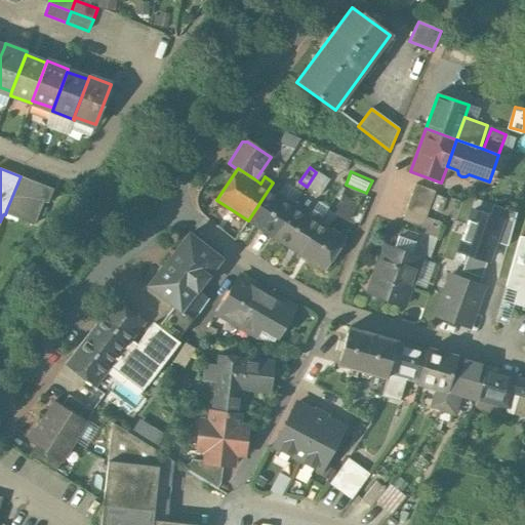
[(329,180),(316,172),(307,187),(319,195),(329,180)]
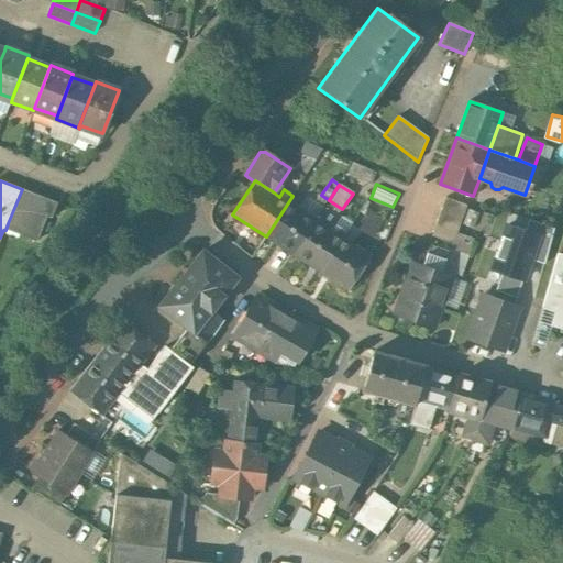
[(58,202),(22,189),(8,223),(22,229),(20,234),(39,240),(47,217),(52,219),(58,202)]
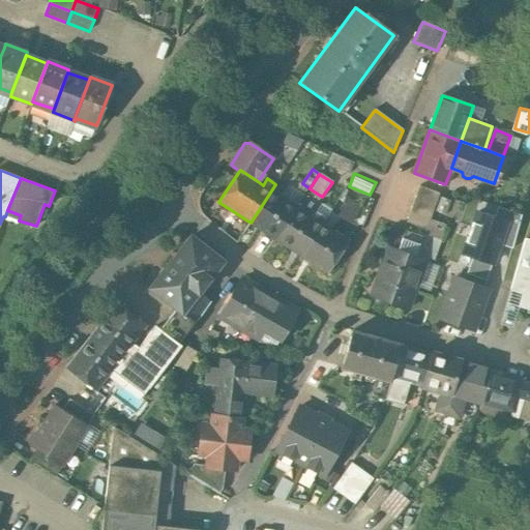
[(275,184),(251,223),(276,240),(297,207),(280,196),(284,189),(275,184)]
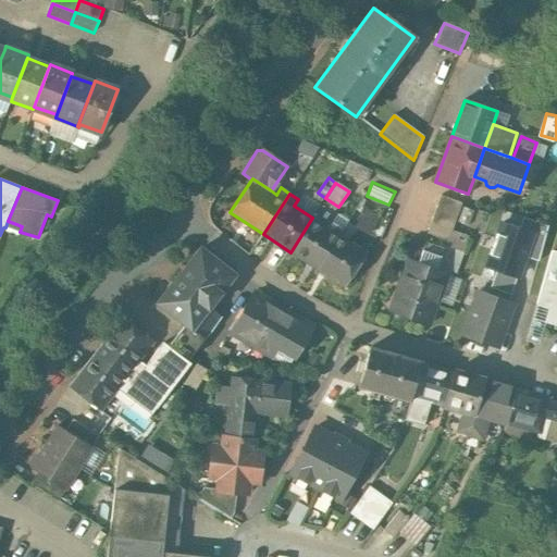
[(441,196),(424,240),(446,249),(446,247),(453,231),(462,203),(441,196)]
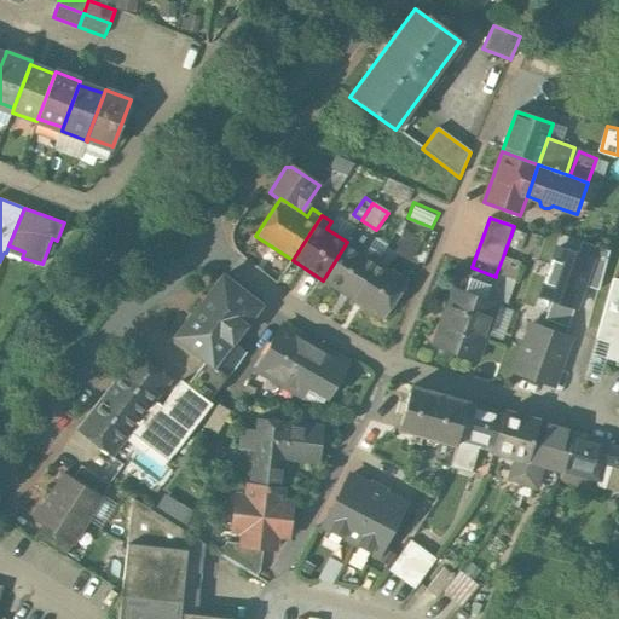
[(577,255),(591,260),(583,285),(599,290),(609,250),(582,241),(577,255)]
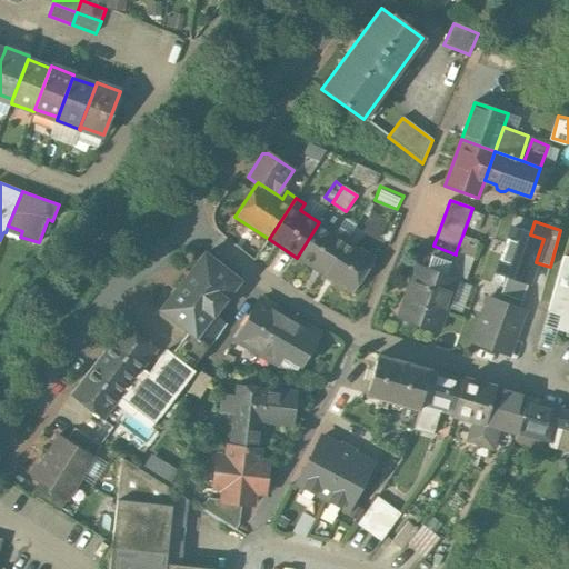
[(337,235),(319,222),(297,258),(325,276),(351,233),(341,227),(337,235)]
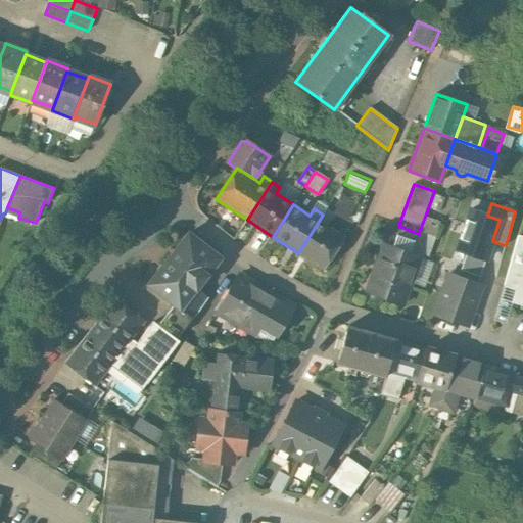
[(487,216),(470,209),(457,249),(466,252),(485,259),(492,241),(500,220),(487,216)]
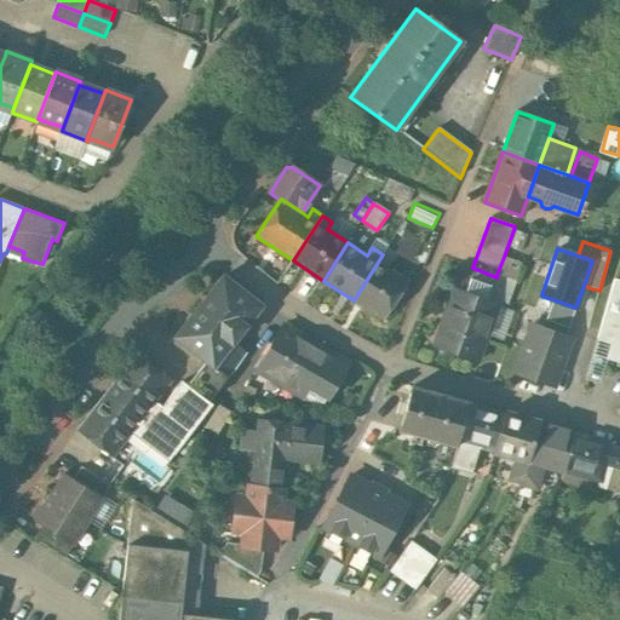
[(383,254),(354,300),(382,319),(407,281),(386,268),(392,259),(383,254)]
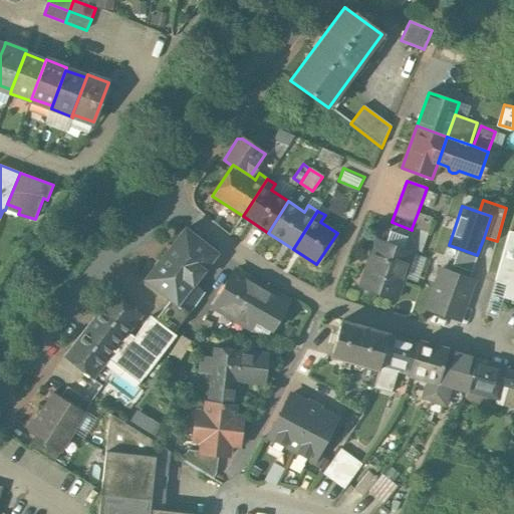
[(433,218),(418,213),(412,228),(416,229),(408,250),(413,252),(413,253),(420,256),(433,218)]
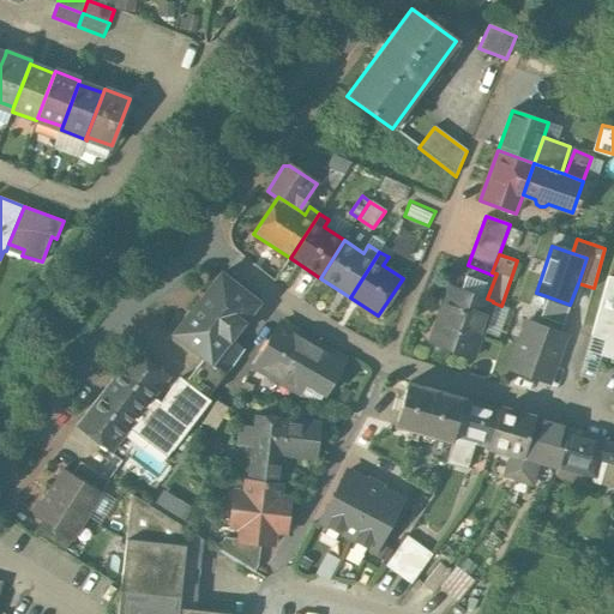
[(216,269),(170,331),(204,357),(211,363),(212,362),(230,338),(259,302),(216,269)]
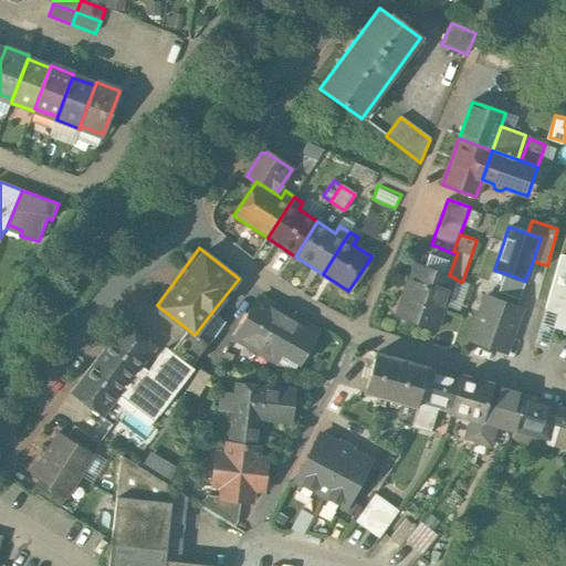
[(565,255),(561,254),(545,310),(558,314),(554,328),(565,332),(565,255)]
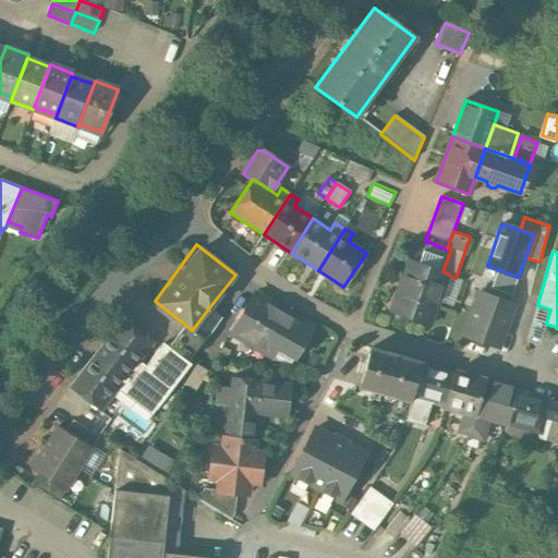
[(443,271),(409,259),(390,312),(429,326),(448,275),(448,274),(443,271)]
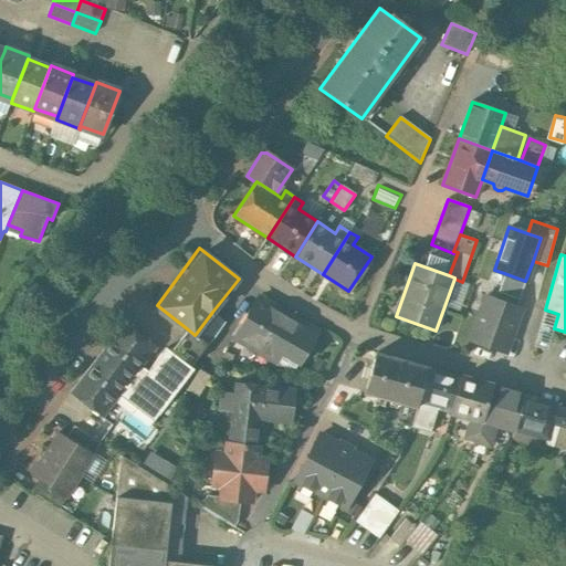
[(519,300),(525,281),(504,273),(498,293),(519,300)]
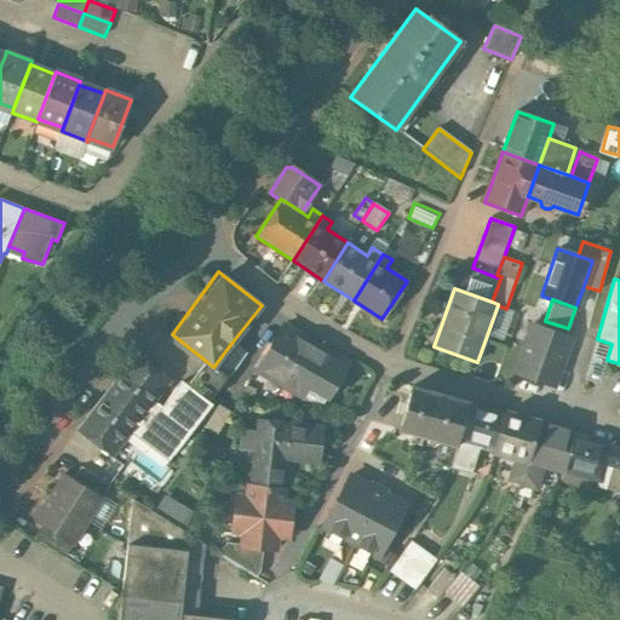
[(569,339),(533,327),(516,372),(554,385),(569,339)]
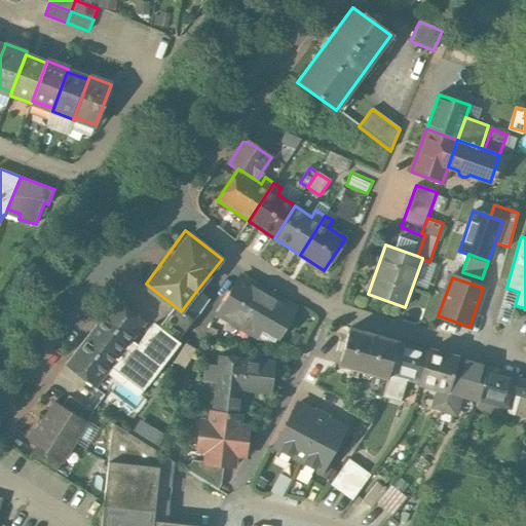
[(295,309),(251,283),(245,293),(234,287),(219,313),(242,328),(246,323),(260,331),(263,327),(279,336),(295,309)]
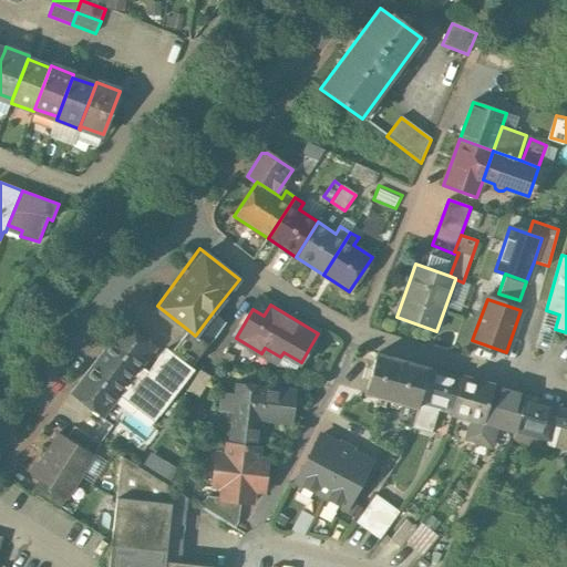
[(213,312),(196,334),(210,346),(226,323),(213,312)]
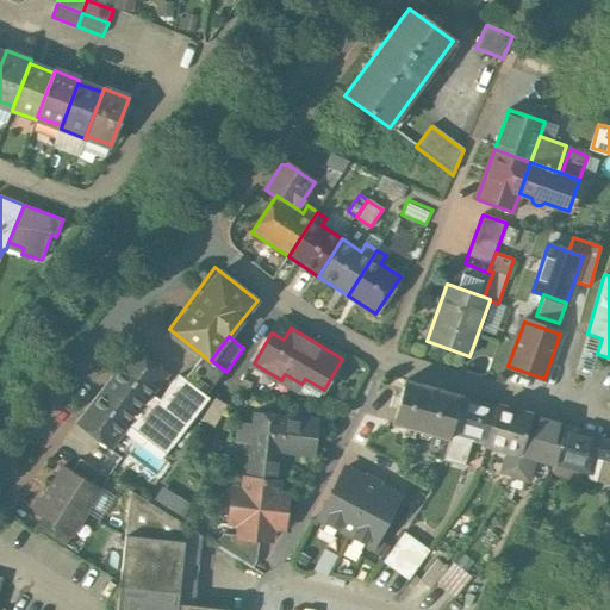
[(120,366),(76,422),(94,434),(111,446),(134,417),(153,391),(168,372),(136,347),(120,366)]
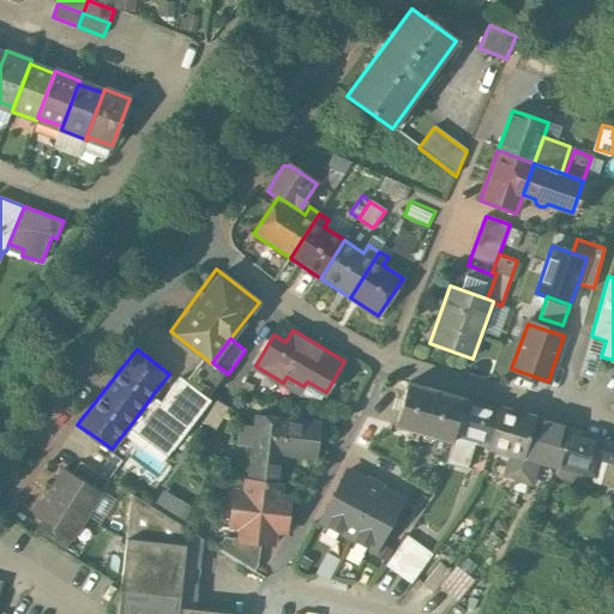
[(211,363),(204,357),(188,378),(210,395),(227,374),(212,363),(211,363)]
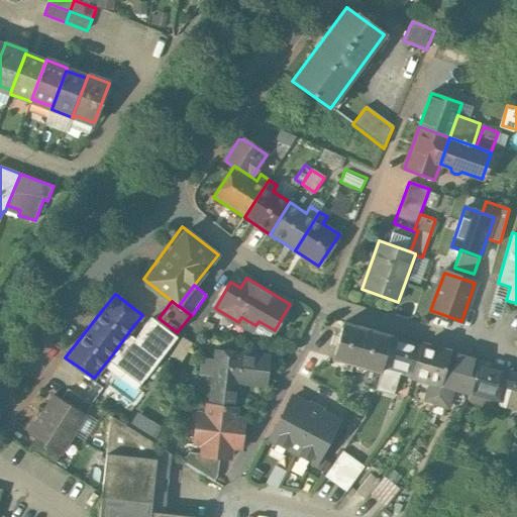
[(152,317),(135,337),(129,331),(113,353),(145,379),(178,337),(175,334),(177,332),(159,318),(157,320),(152,317)]
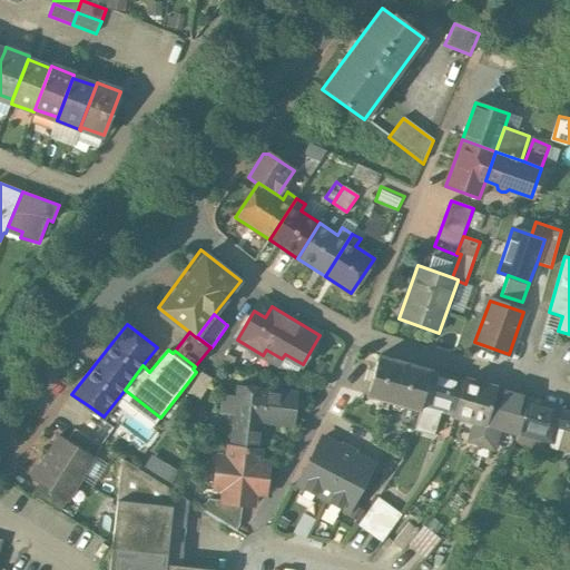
[(432,372),(377,356),(366,395),(421,411),(422,406),(432,372)]
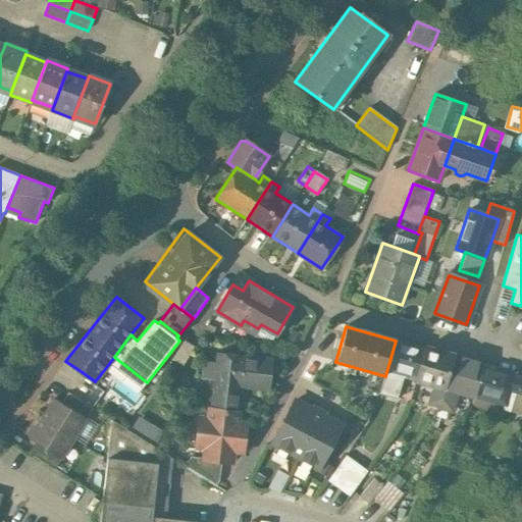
[(426,350),(396,341),(386,372),(396,374),(416,380),(426,350)]
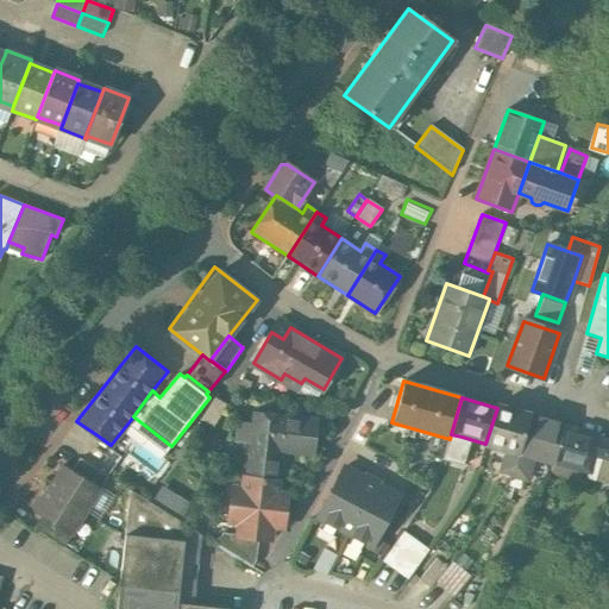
[(531,418),(497,408),(485,444),(509,450),(520,453),(531,418)]
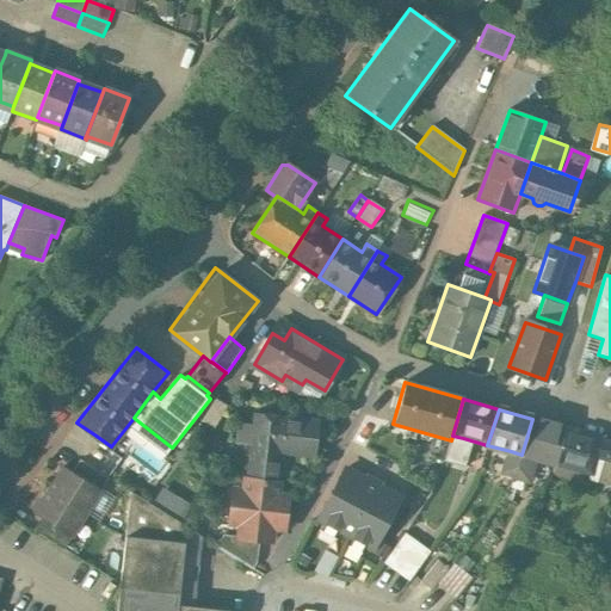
[(284,418),(253,414),(250,446),(282,451),(284,418)]
